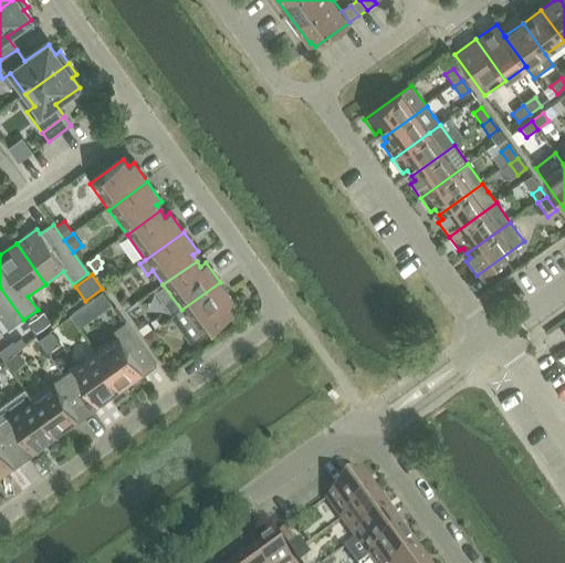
[(233,301),(220,282),(181,310),(170,318),(189,343),(233,312),(229,305),(233,301)]
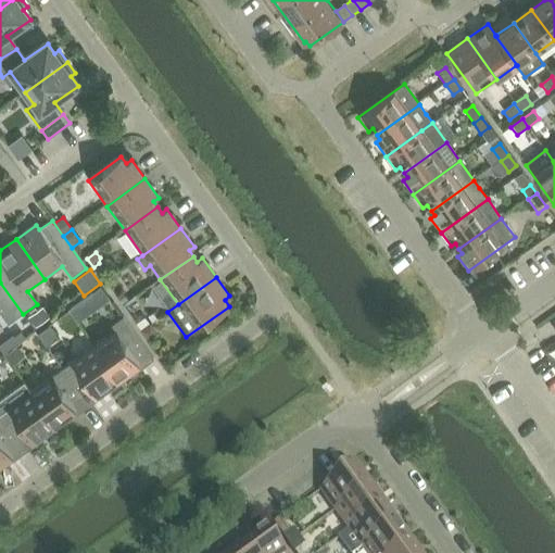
[(0,314),(8,325),(23,314),(0,283),(0,314)]
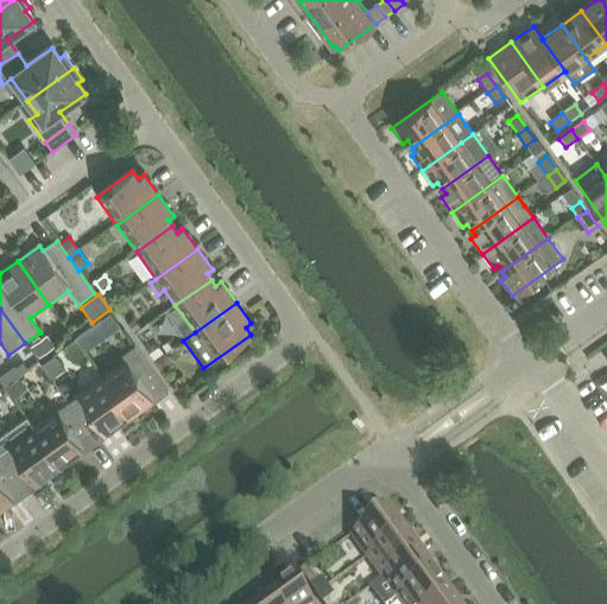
[(108,337),(97,323),(83,334),(94,348),(108,337)]
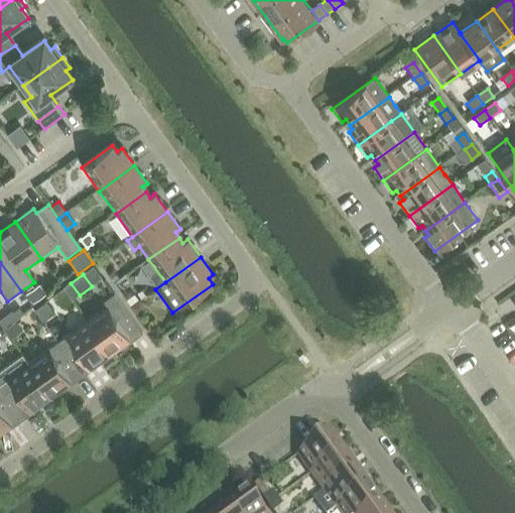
[(113,274),(108,277),(112,283),(117,279),(113,274)]
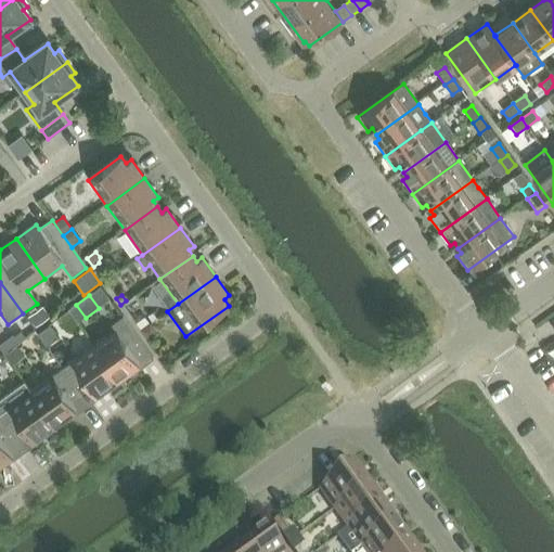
[(35,329),(50,318),(42,308),(27,319),(35,329)]
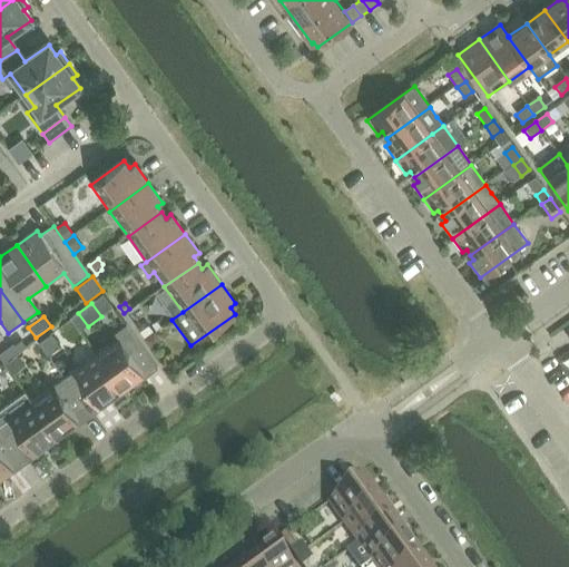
[(68,339),(78,331),(70,321),(60,329),(68,339)]
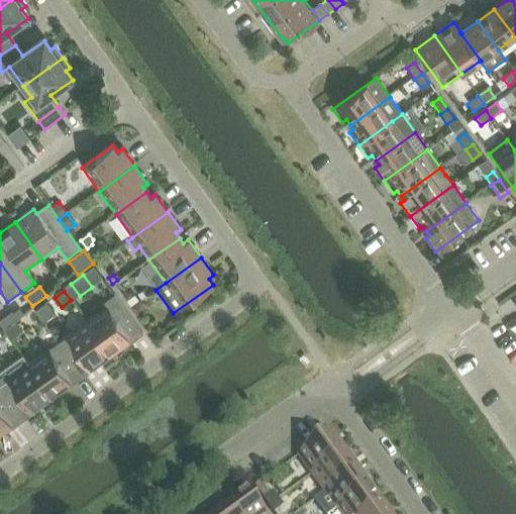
[(114,296),(104,303),(107,308),(87,322),(109,353),(128,339),(131,343),(142,335),(114,296)]
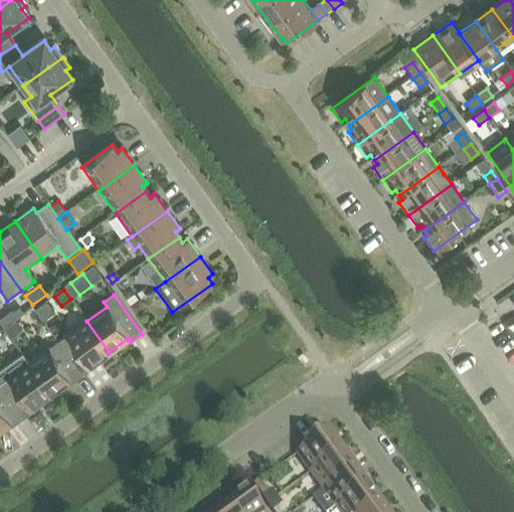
[(134,295),(126,301),(130,307),(138,301),(134,295)]
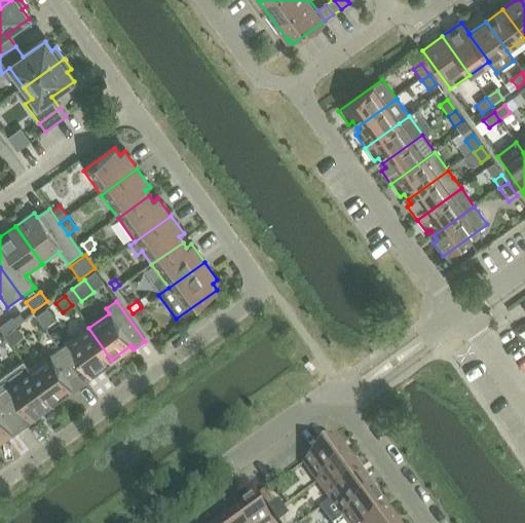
[(133,313),(140,324),(150,316),(143,306),(142,306),(137,310),(133,313)]
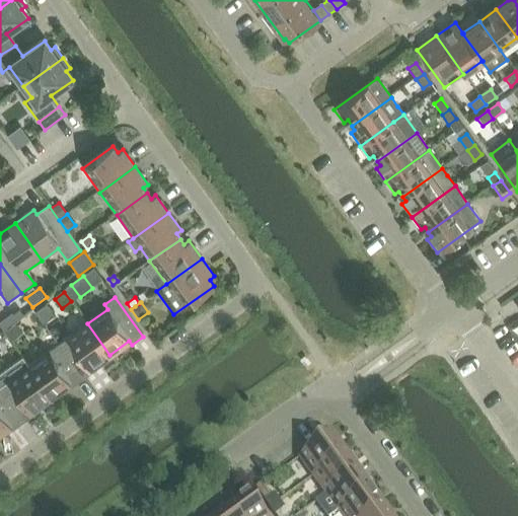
[(43,323),(53,316),(46,305),(35,313),(43,323)]
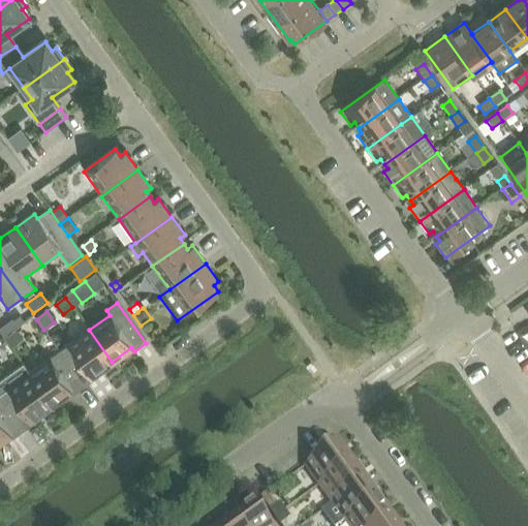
[(0,334),(3,338),(16,330),(9,321),(0,328),(0,334)]
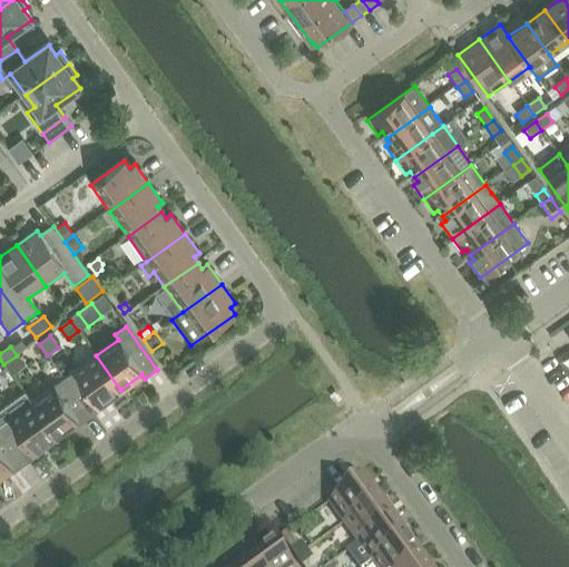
[(120,390),(96,355),(64,379),(91,418),(102,410),(99,406),(120,390)]
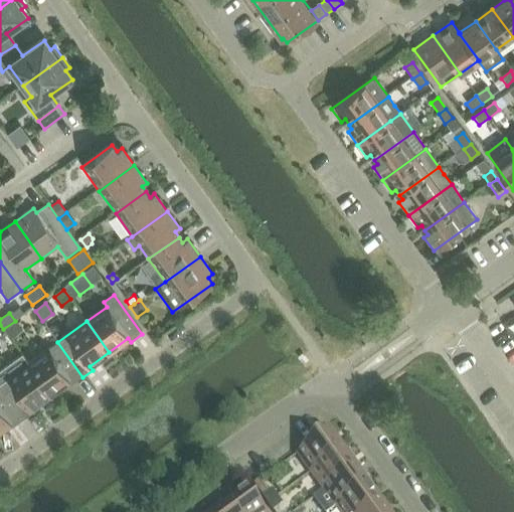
[(4,330),(11,340),(23,332),(16,322),(4,330)]
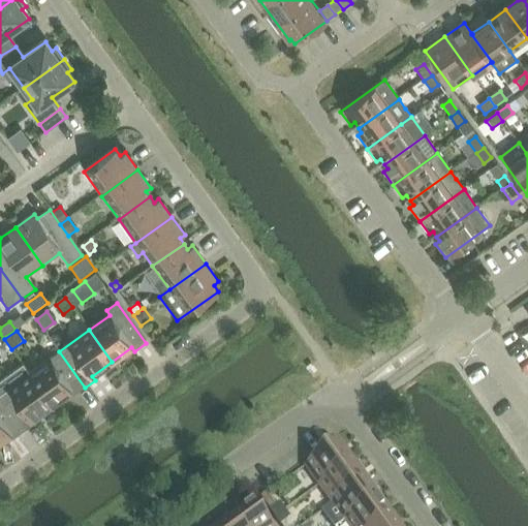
[(74,395),(85,388),(59,351),(29,374),(52,405),(71,391),(74,395)]
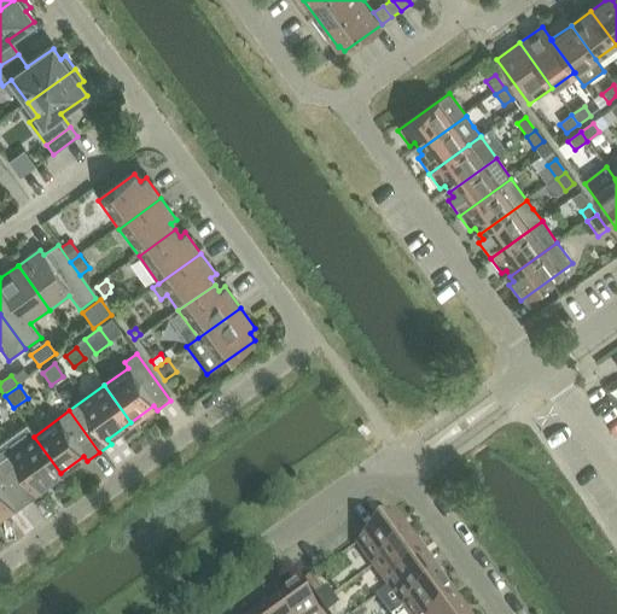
[(28,427),(5,444),(11,454),(0,461),(0,463),(29,503),(40,495),(38,490),(60,473),(34,437),(28,427)]
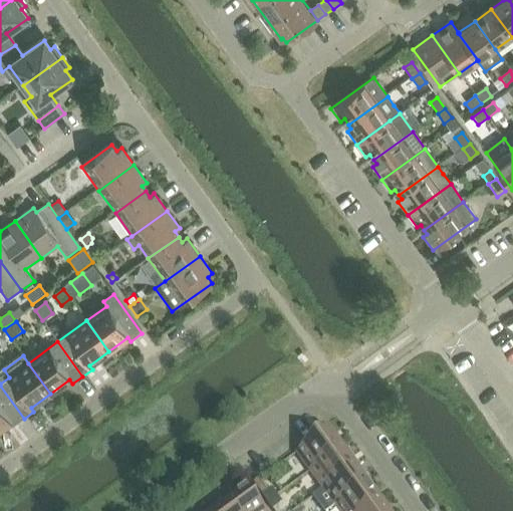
[(13,426),(24,419),(0,386),(0,429),(11,422),(13,426)]
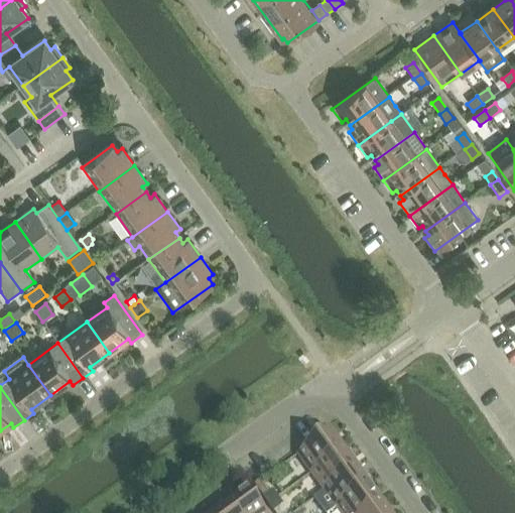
[(330,437),(297,461),(310,480),(343,456),(330,437)]
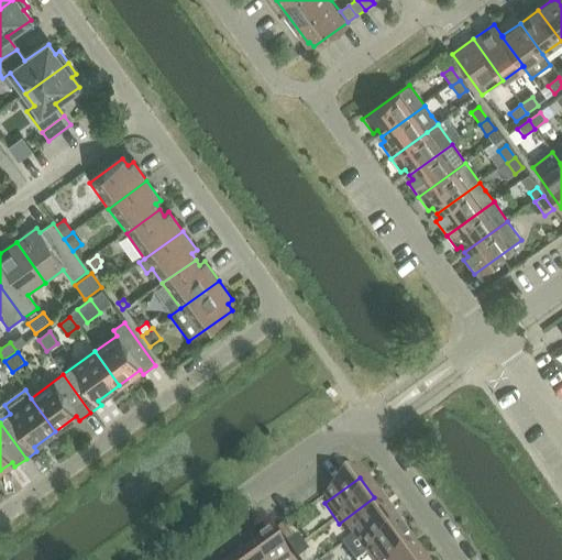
[(352,542),(388,517),(374,497),(339,524),(352,542)]
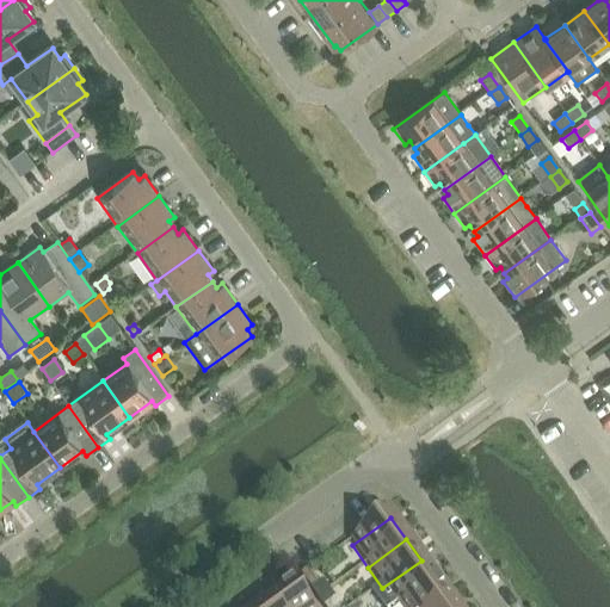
[(402,606),(437,581),(421,561),(382,588),(371,596),(379,606),(402,606)]
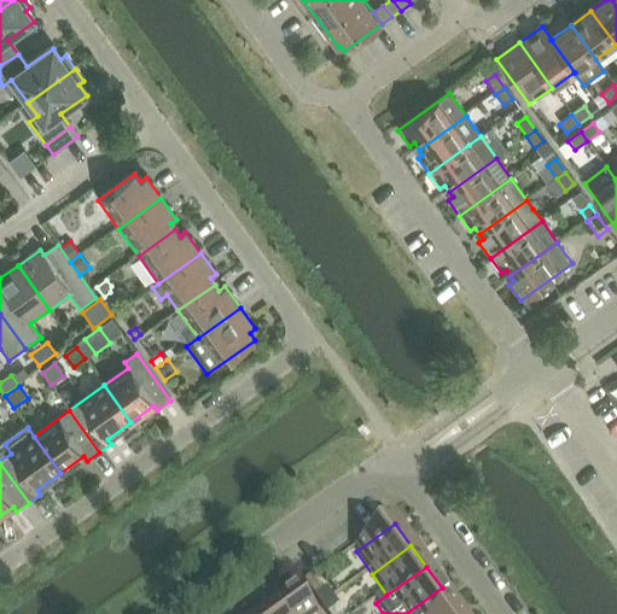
[(450,613),(457,609),(442,588),(407,613),(450,613)]
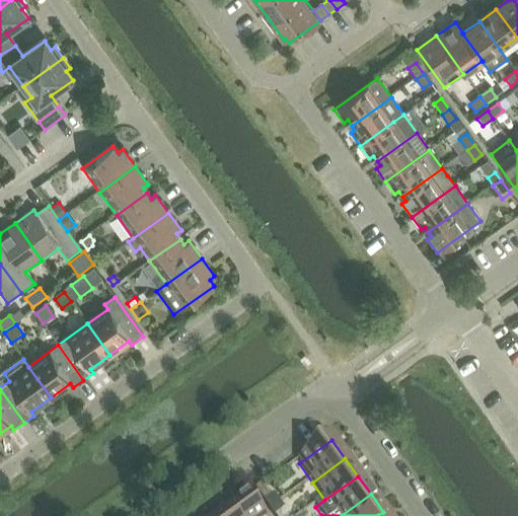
[(273,499),(264,506),(270,513),(279,507),(273,499)]
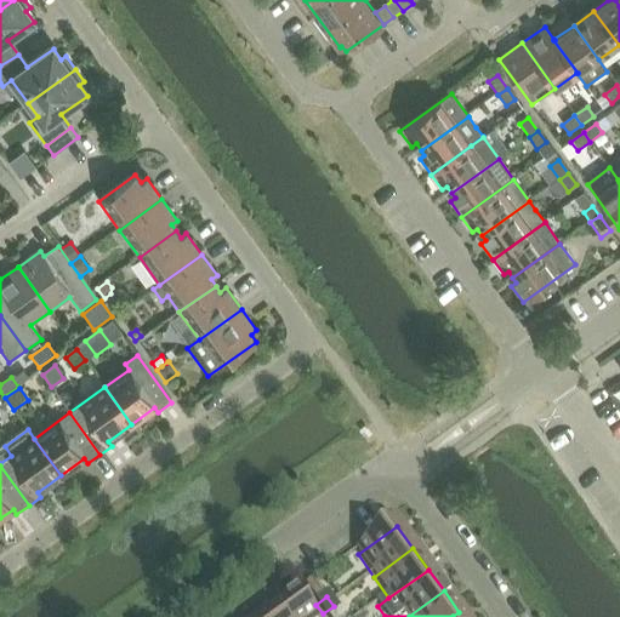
[(312,616),(299,598),(277,613),(278,616),(312,616)]
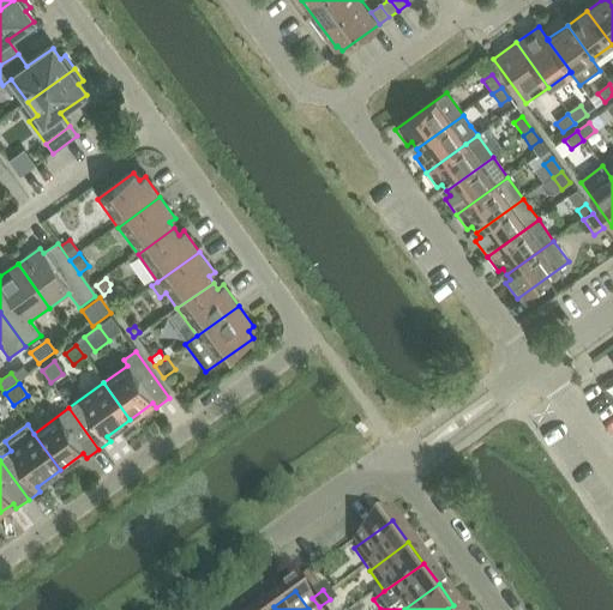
[(334,609),(336,608),(330,599),(319,607),(320,609),(334,609)]
